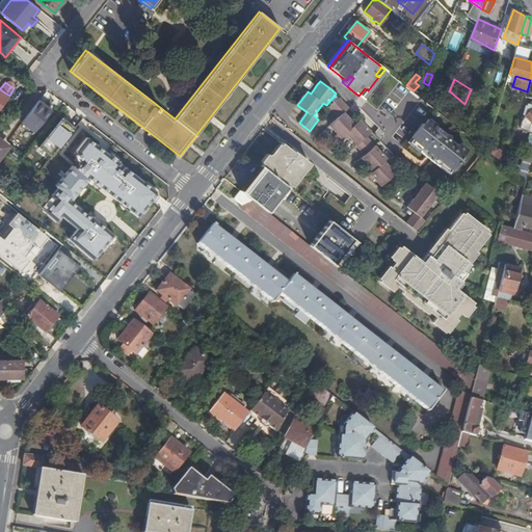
[(365,88),(358,96),(362,99),(368,90),(365,88)]
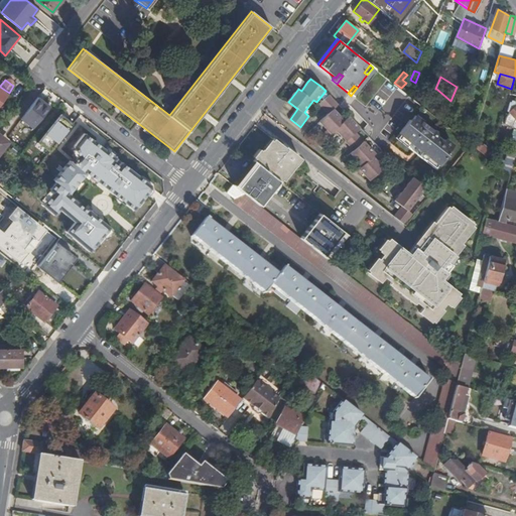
[(406,97),(408,95),(405,92),(401,89),(398,87),(397,89),(406,97)]
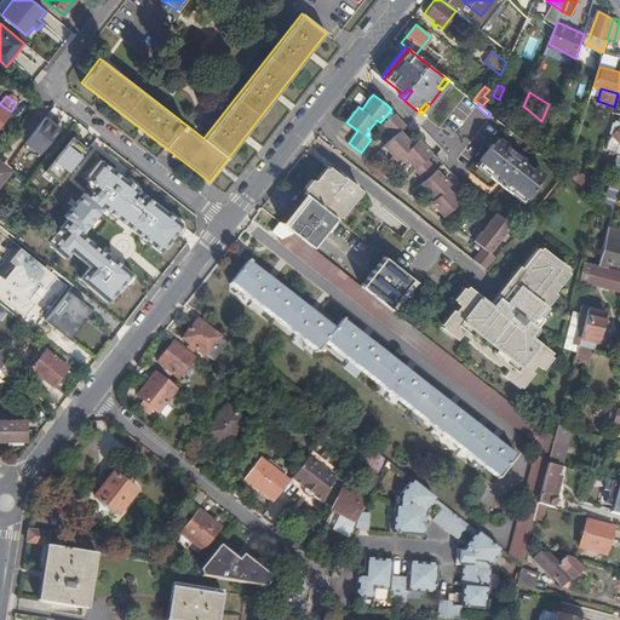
[(541,121),(524,107),(520,118),(518,119),(523,124),(522,125),(526,128),(527,126),(534,131),(541,121)]
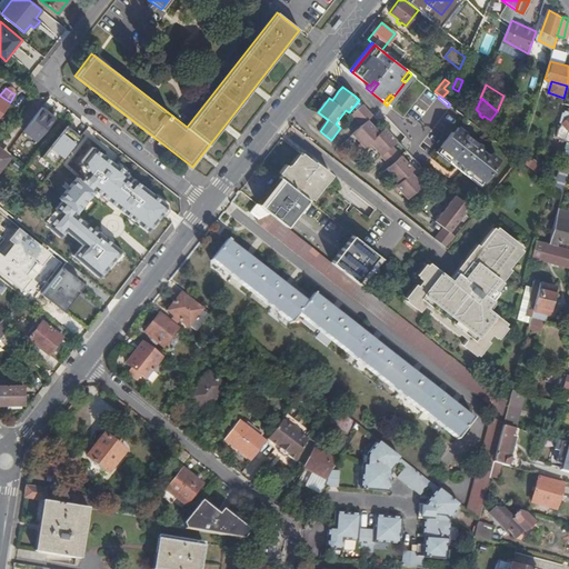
[(38,140),(57,116),(43,106),(25,129),(38,140)]
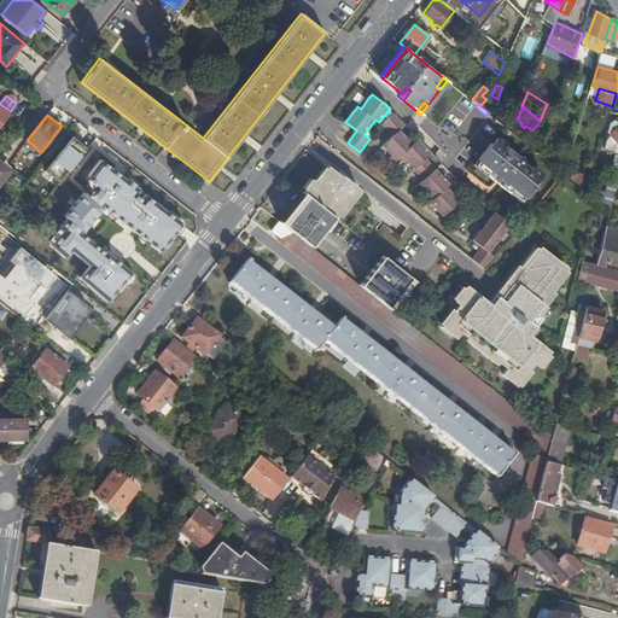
[(426,185),(421,188),(423,190),(426,193),(431,198),(435,203),(431,205),(435,210),(444,220),(461,205),(448,191),(452,187),(429,161),(433,156),(420,141),(415,146),(402,133),(408,128),(397,116),(385,127),(394,136),(396,139),(389,146),(385,150),(385,151),(394,159),(396,162),(398,163),(400,163),(401,162),(403,159),(408,163),(412,168),(415,172),(415,173),(420,179),(426,185)]
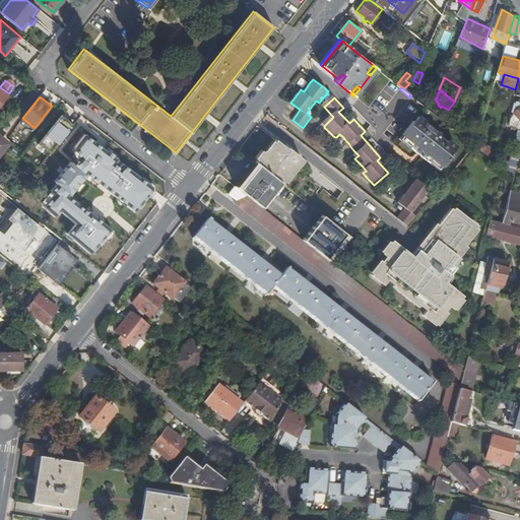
[(519,122),(519,108),(515,112),(514,117),(511,119),(516,125),(519,122)]
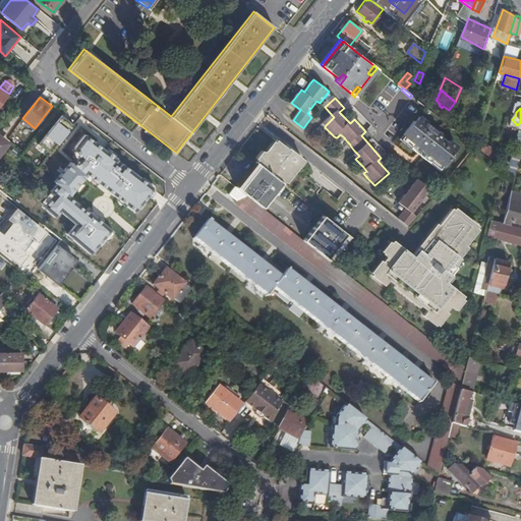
[(74,124),(62,115),(40,142),(52,152),(74,124)]
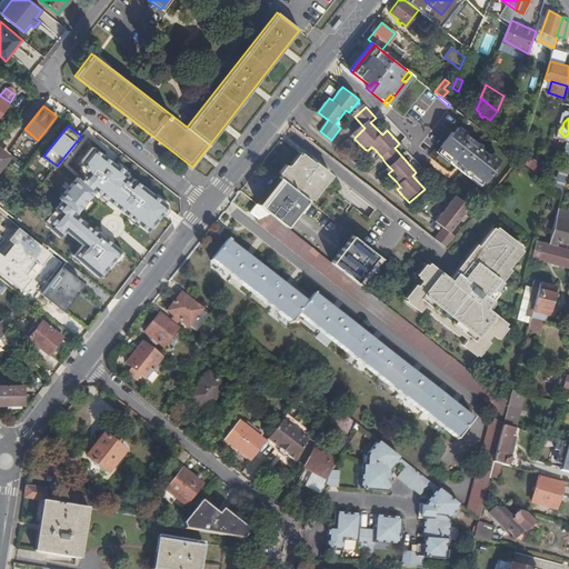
[(472,172),(485,181),(495,168),(493,167),(499,159),(491,153),(489,157),(480,150),(481,149),(480,146),(478,145),(477,145),(465,135),(466,133),(458,127),(453,132),(452,131),(440,147),(451,156),(450,158),(459,165),(459,163),(463,167),(462,168),(470,175),(472,172)]
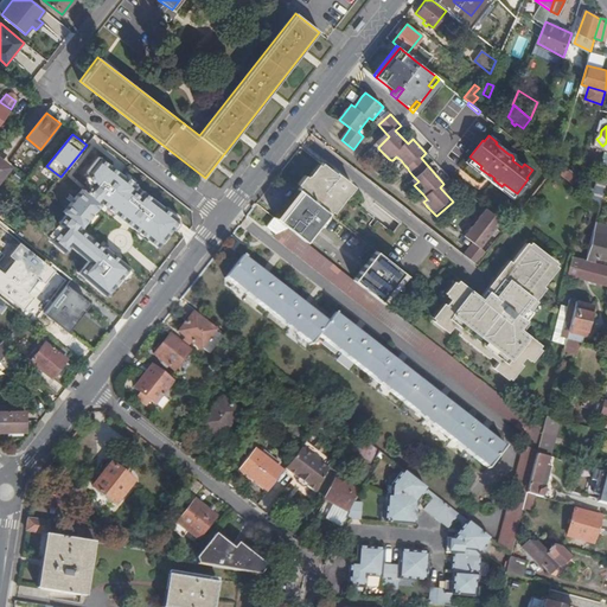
[(77,272),(104,295),(120,279),(122,280),(126,280),(132,274),(132,269),(129,268),(129,267),(104,246),(103,248),(81,229),(102,204),(158,247),(178,221),(178,217),(144,190),(140,195),(135,191),(138,186),(101,157),(88,172),(93,184),(87,191),(83,189),(63,212),(65,215),(57,224),(62,228),(50,241),(64,254),(70,247),(87,261),(77,272)]
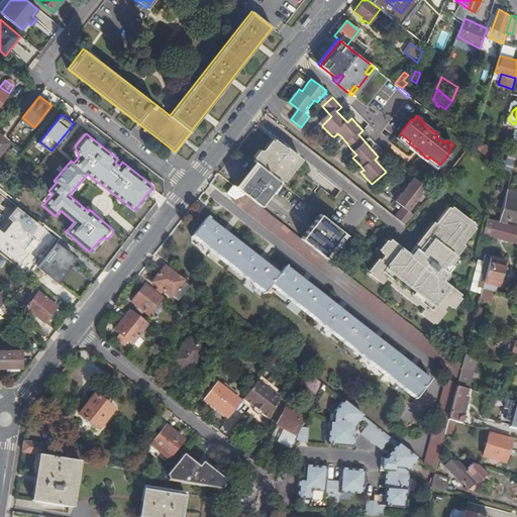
[(436,169),(440,165),(429,157),(427,159),(420,152),(421,151),(417,148),(417,149),(409,143),(410,141),(400,133),(397,137),(436,169)]
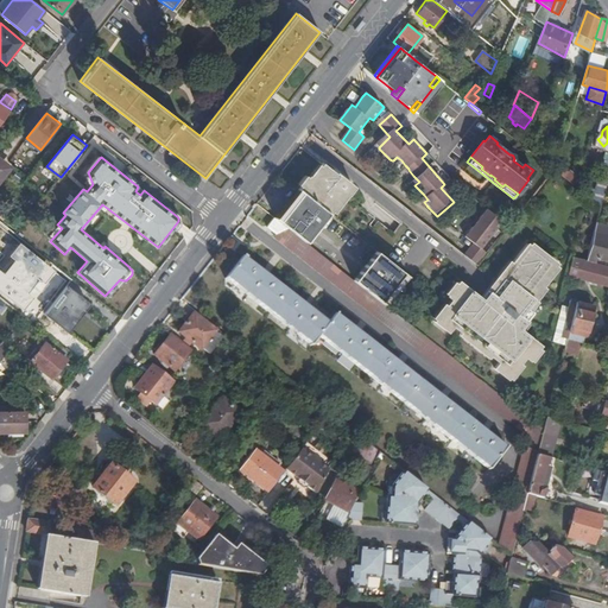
[(324,164),(321,168),(312,179),(309,177),(308,178),(301,188),(299,190),(328,213),(329,210),(343,192),(347,194),(353,187),(343,179),(340,182),(337,179),(340,176),(333,171),(331,172),(324,166),(325,165),(324,164)]
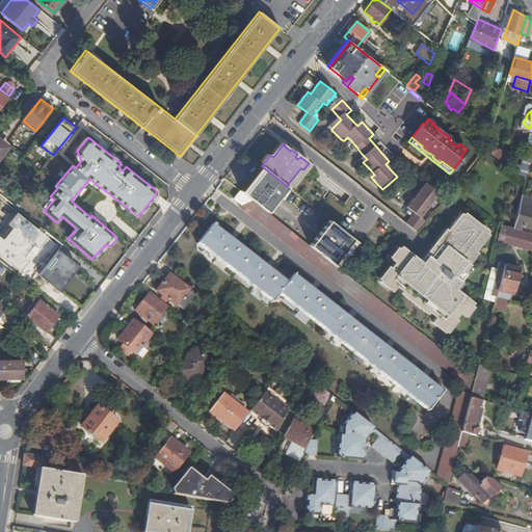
[(273,157),(281,147),(278,144),(270,155),(273,157)]
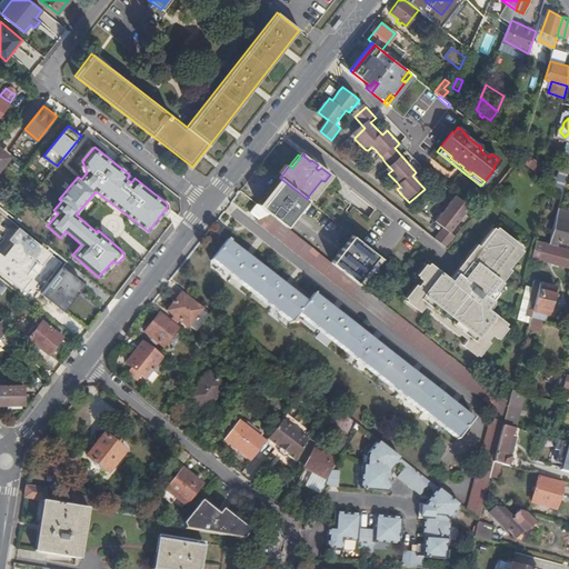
[(530,167),(542,177),(545,170),(533,161),(530,167)]
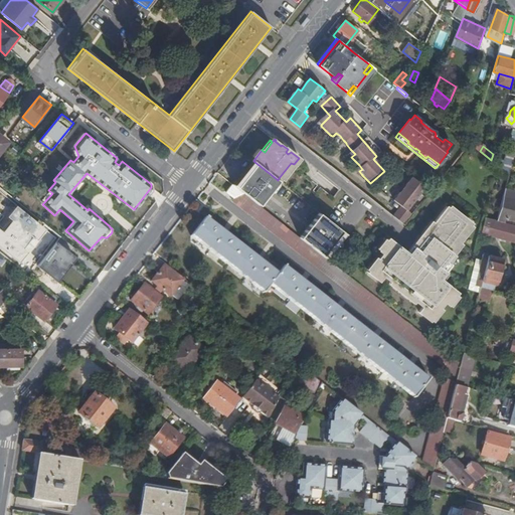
[(254,159),(261,151),(259,149),(252,157),(254,159)]
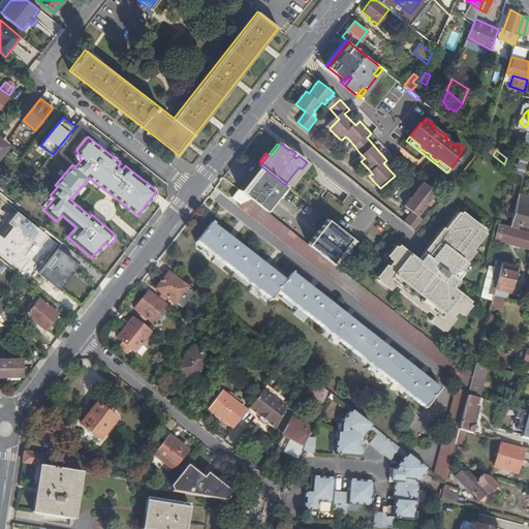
[(299,167),(286,183),(288,184),(302,168),(299,167)]
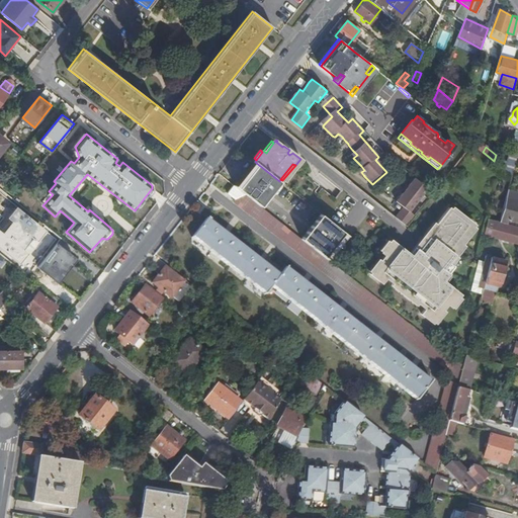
[(411,212),(429,189),(415,178),(409,186),(404,193),(397,201),(405,207),(397,218),(408,226),(417,217),(411,212)]
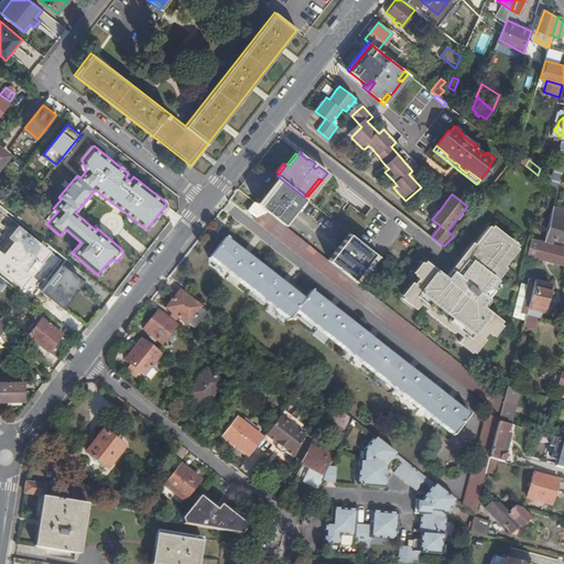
[(248,209),(256,216),(268,212),(264,209),(256,202),(248,209)]
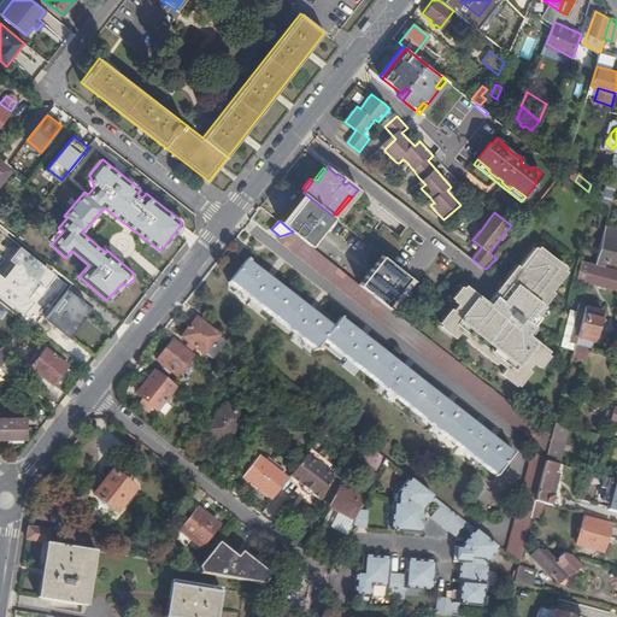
[(616,228),(606,225),(597,264),(605,268),(606,262),(616,265),(616,262),(616,228)]
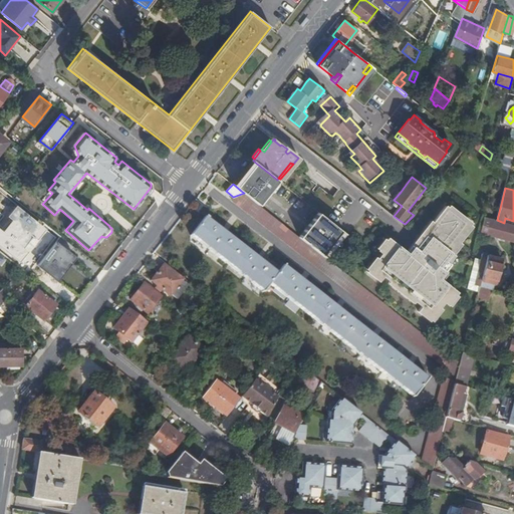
[(244,193),(233,197),(237,200),(236,203),(357,298),(419,346),(457,377),(461,362),(388,305),(383,302),(341,269),(335,264),(305,241),(284,224),(254,201),(244,193)]
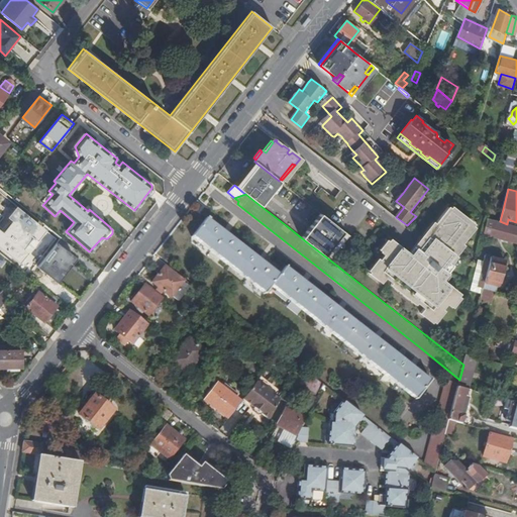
[(459,215),(473,225),(475,223),(451,205),(449,208),(459,215)]
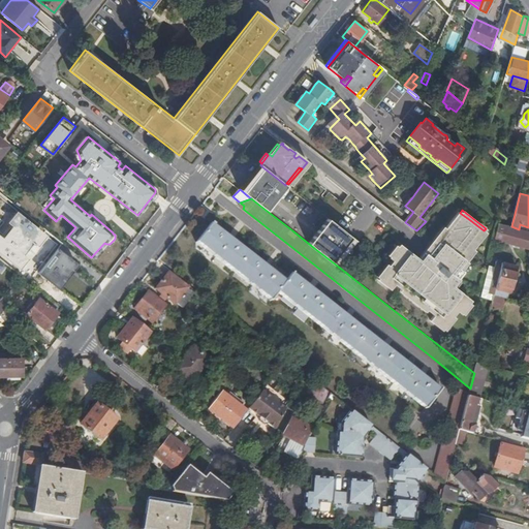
[(459,212),(445,228),(421,260),(417,259),(400,245),(399,246),(391,256),(391,257),(394,260),(390,266),(380,278),(379,279),(391,288),(396,283),(402,288),(426,306),(428,308),(430,310),(435,314),(434,315),(431,319),(442,329),(443,328),(454,314),(457,309),(461,313),(462,312),(469,302),(471,300),(456,287),(453,285),(458,279),(459,279),(456,277),(459,273),(462,269),(465,265),(467,262),(467,261),(466,261),(465,260),(464,259),(469,252),(472,248),(485,231),(484,230),(470,220),(460,213),(459,212)]
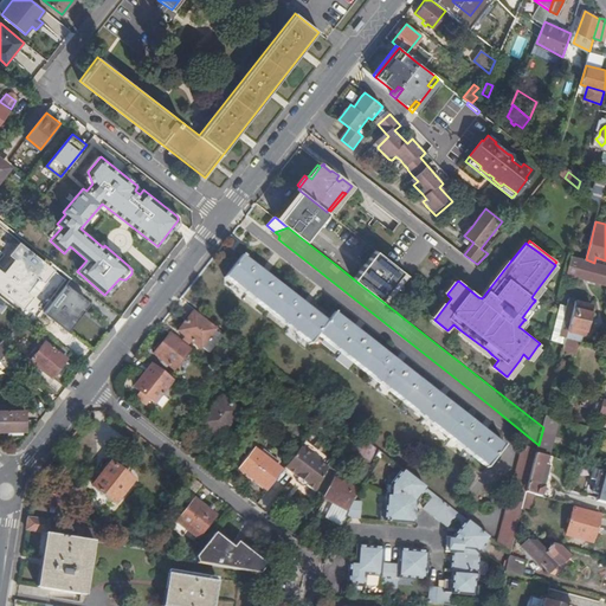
[(0,269),(0,291),(25,311),(56,271),(20,244),(11,256),(15,260),(5,274),(0,269)]
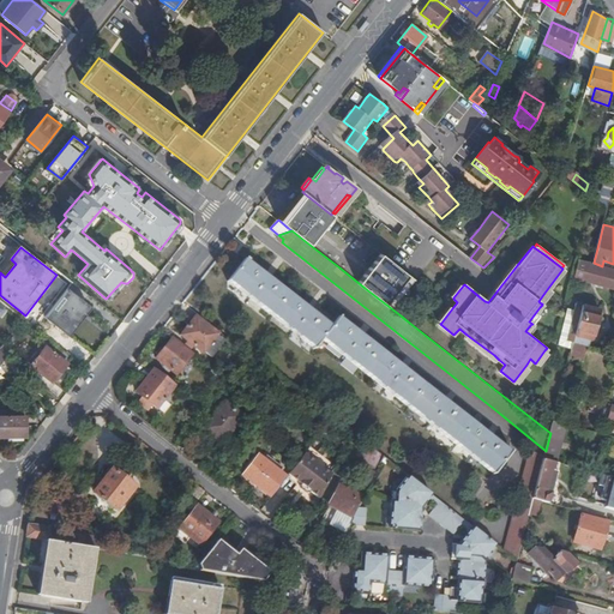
[(230,282),(242,290),(315,348),(314,348),(315,349),(323,338),(371,377),(445,434),(494,473),(493,474),(494,474),(512,451),(511,450),(511,451),(444,398),(341,318),(341,317),(332,326),(248,262),(250,260),(247,259),(229,281),(230,282)]
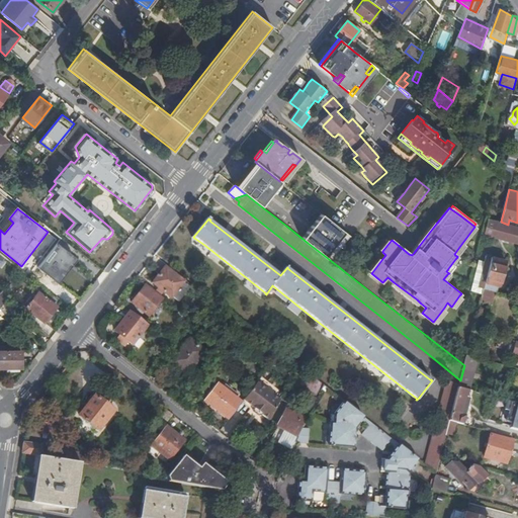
[(479,233),(485,235),(489,220),(483,219),(479,233)]
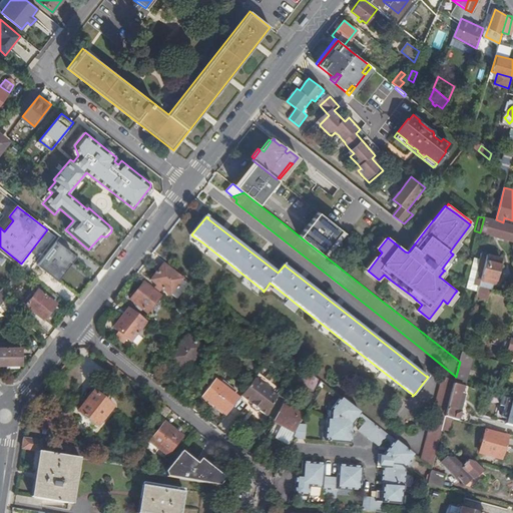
[(512,225),(503,222),(496,220),(484,217),(480,232),(512,240),(512,225)]
